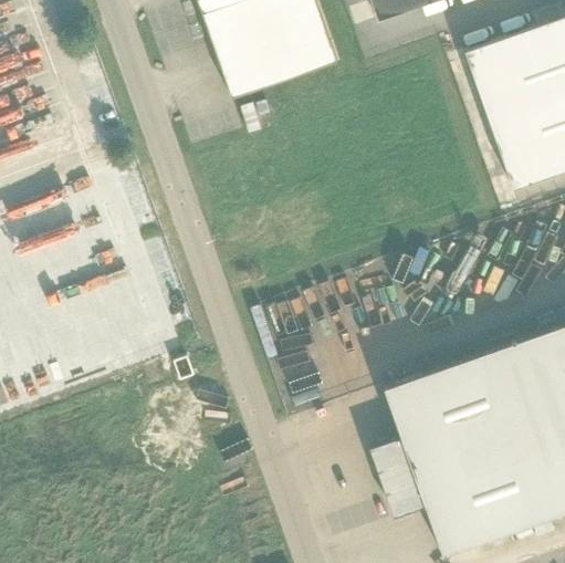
[(315,0),(197,0),(232,100),(337,63),(315,0)]
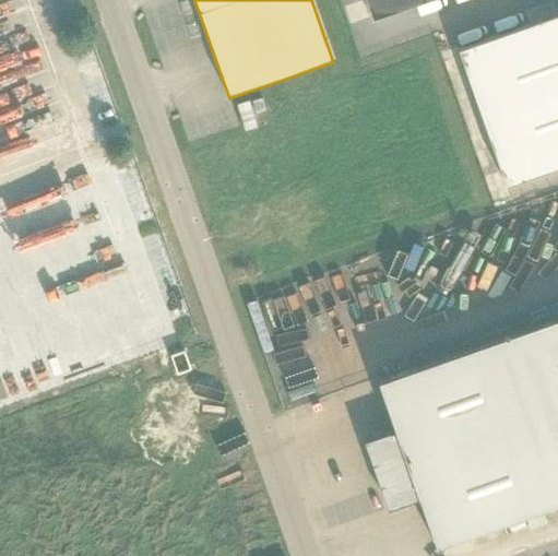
[(365,0),(374,21),(432,0),(365,0)]
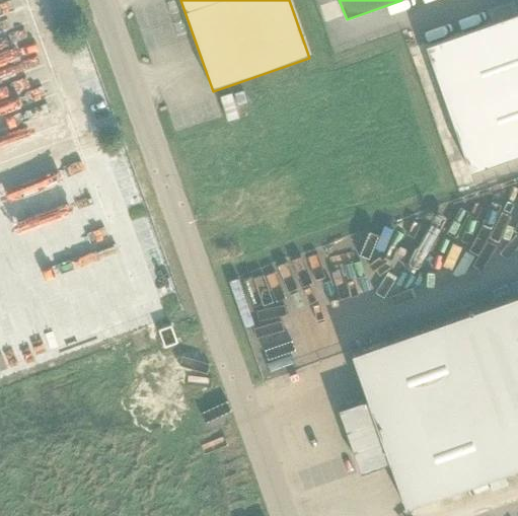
[(517,15),(426,49),(470,174),(517,157),(517,15)]
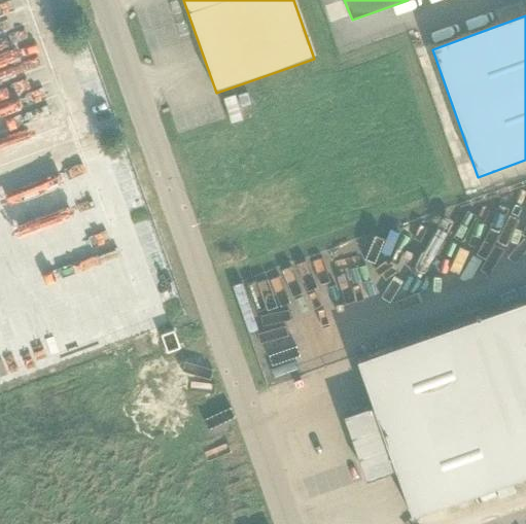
[(525,303),(357,363),(374,410),(350,418),(372,480),(395,472),(412,518),(525,478),(525,303)]
